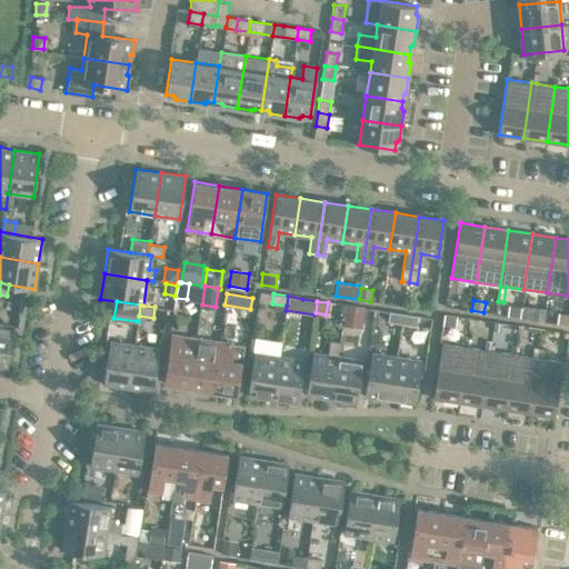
[(361,329),(365,308),(346,305),(342,326),(361,329)]
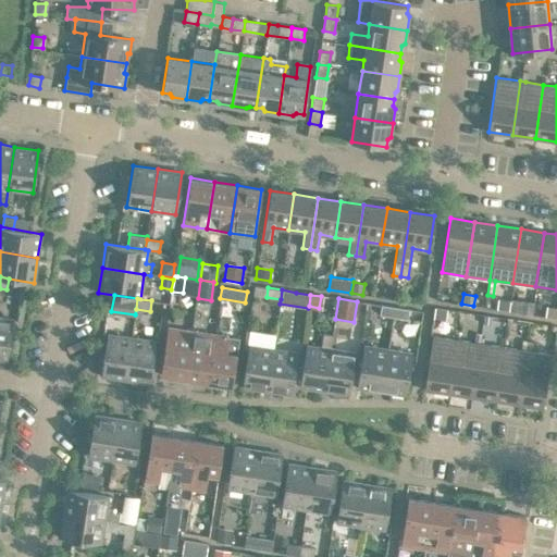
[(496,309),(508,310),(509,300),(497,299),(496,309)]
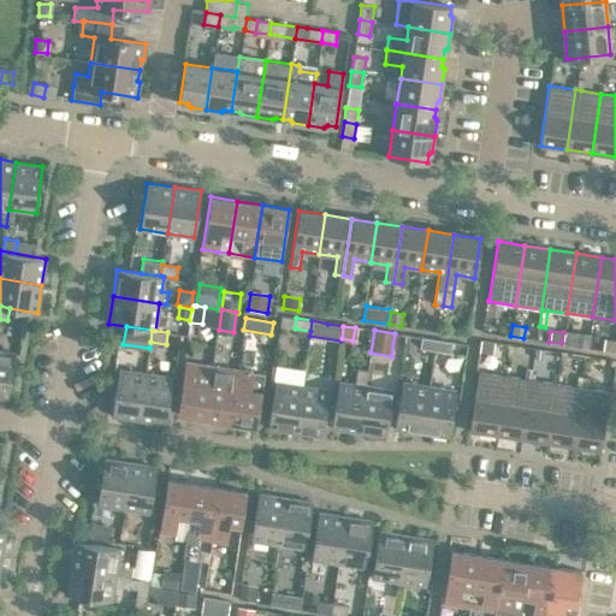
[(578,335),(576,345),(588,348),(590,337),(578,335)]
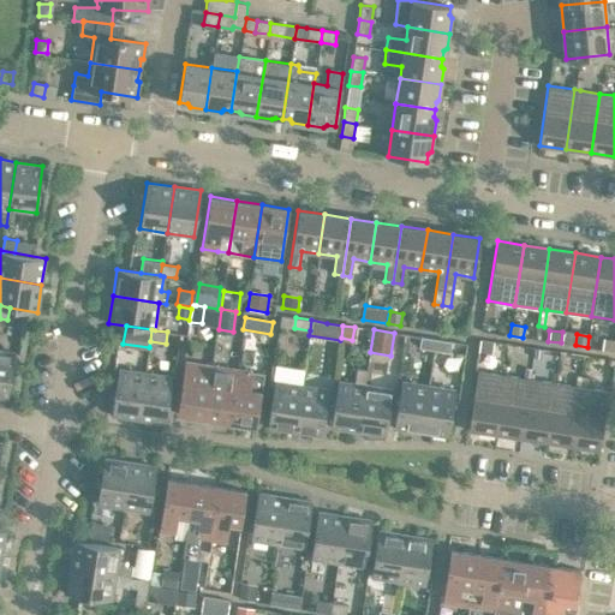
[(434,350),(435,339),(421,336),(419,347),(434,350)]
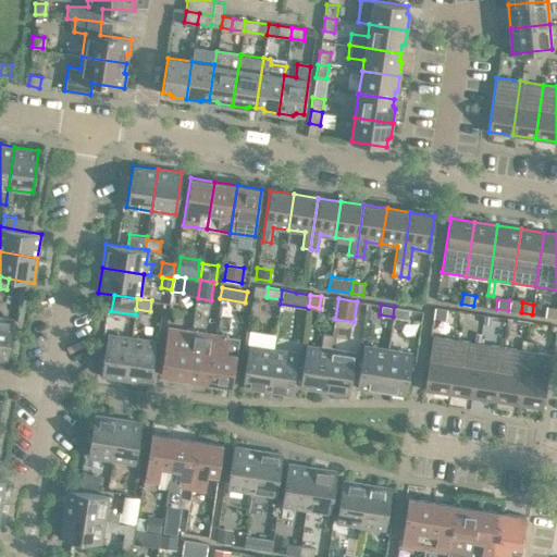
[(394,307),(393,317),(407,319),(408,309),(394,307)]
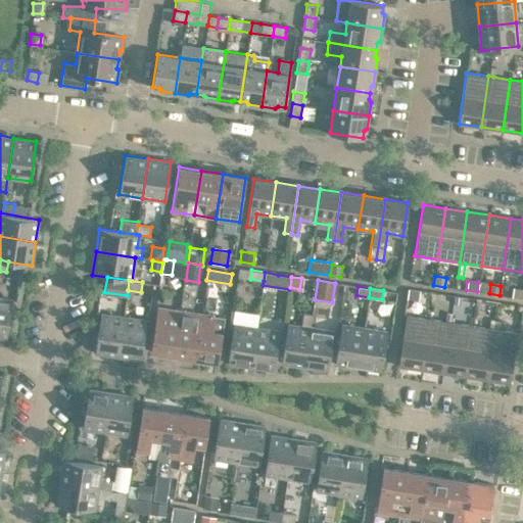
[(522,298),(522,288),(514,288),(512,297),(522,298)]
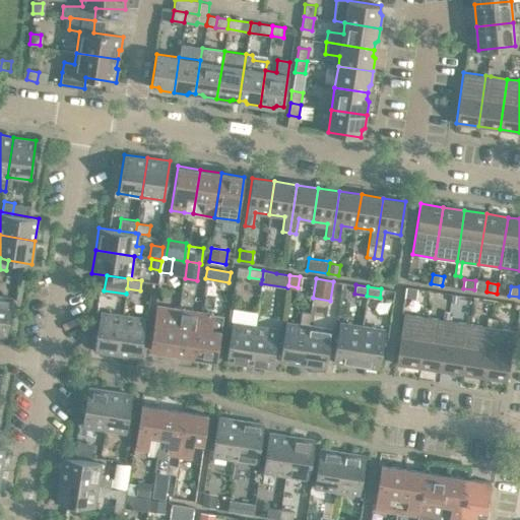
[(415,298),(416,288),(405,287),(404,296),(415,298)]
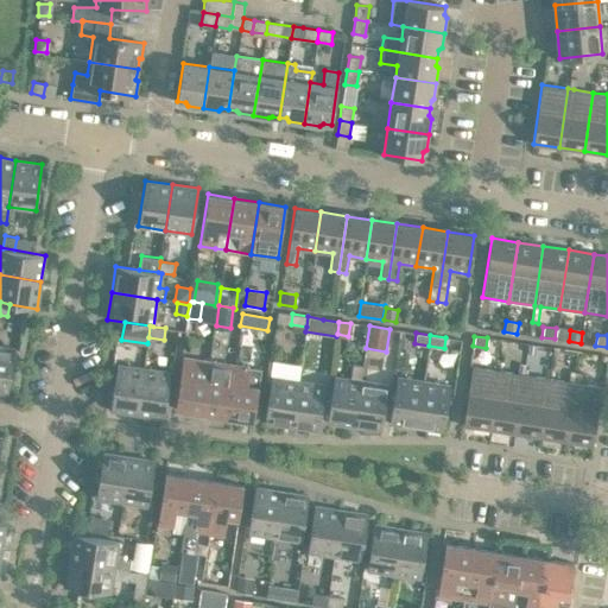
[(14,348),(0,346),(0,393),(7,394),(14,348)]
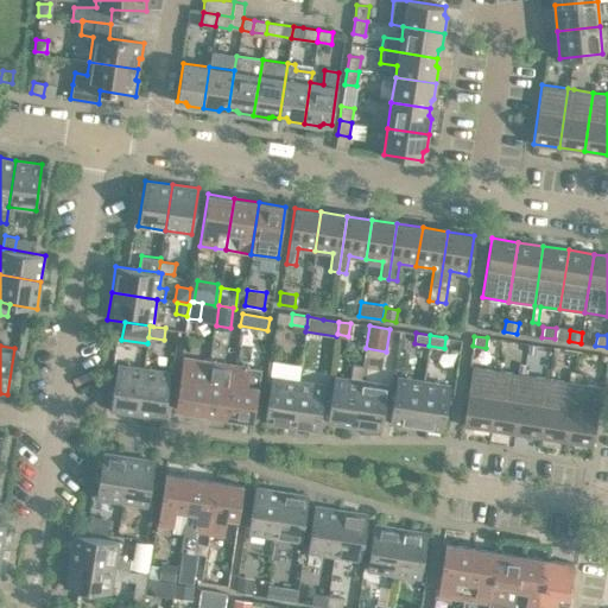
[(175,409),(201,412),(209,361),(183,356),(175,409)]
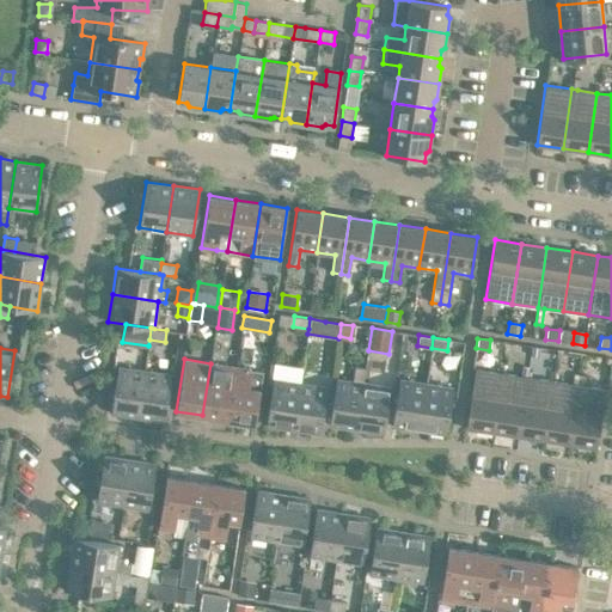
[(236,367),(210,363),(202,415),(228,418),(236,367)]
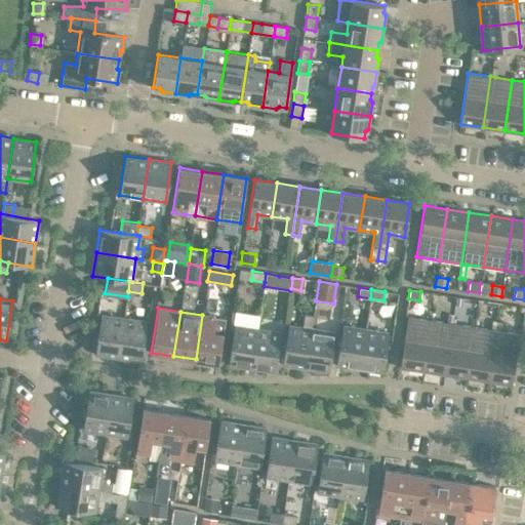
[(118,358),(124,318),(101,314),(94,354),(118,358)]
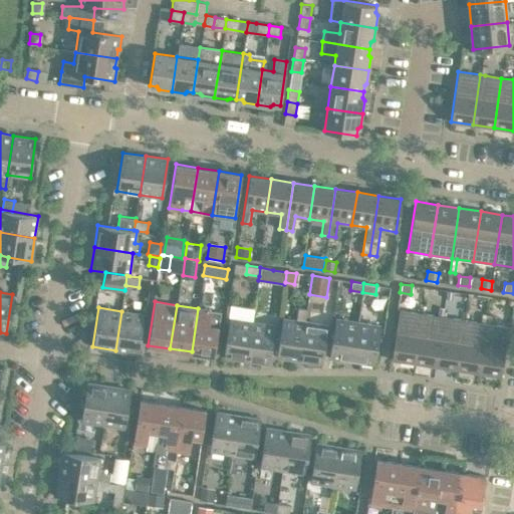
[(299,360),(305,321),(307,309),(298,307),(296,320),(282,318),(276,356),(299,360)]
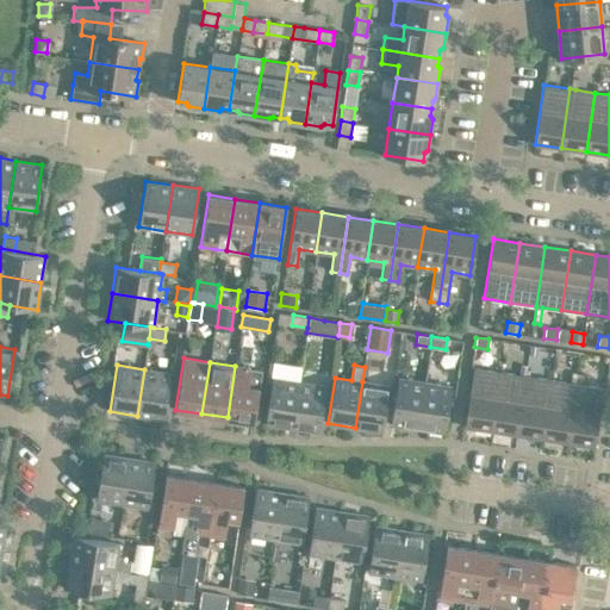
[(262,371),(250,368),(235,366),(228,417),(254,422),(262,371)]
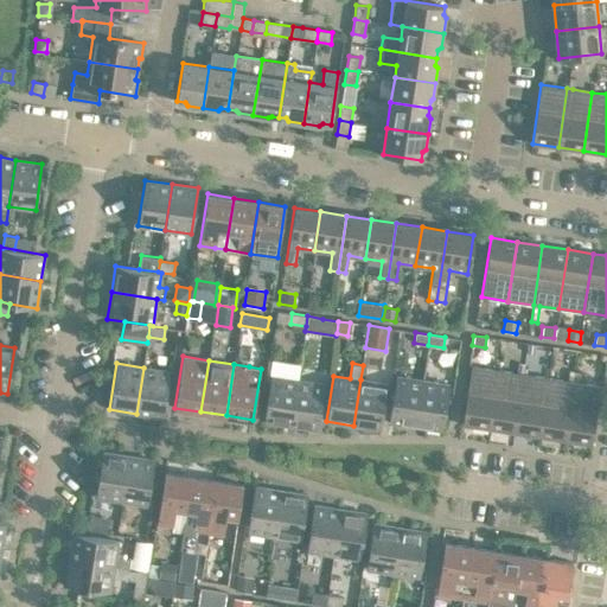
[(489,428),(497,370),(471,365),(462,425),(489,428)]
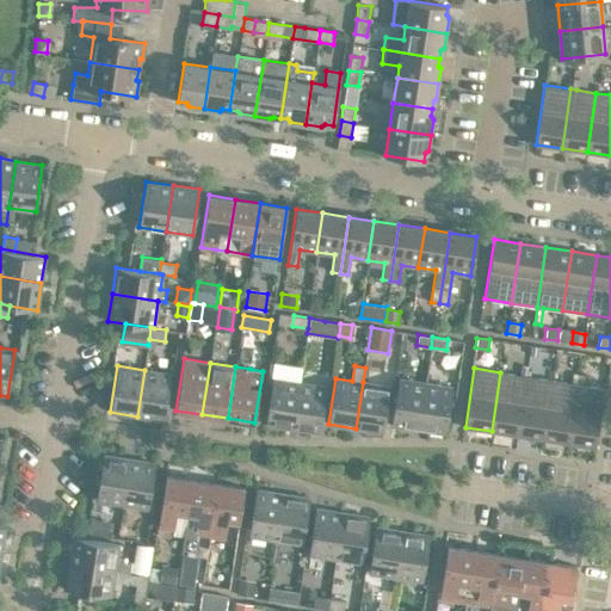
[(171,374),(144,370),(137,417),(164,420),(171,374)]
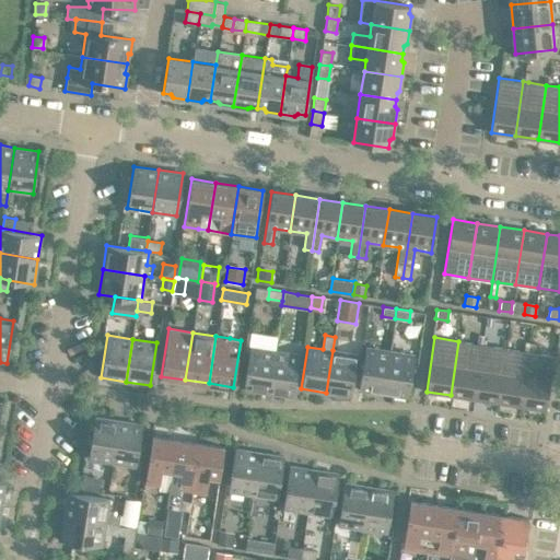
[(474,399),(482,345),(458,341),(451,395),(474,399)]
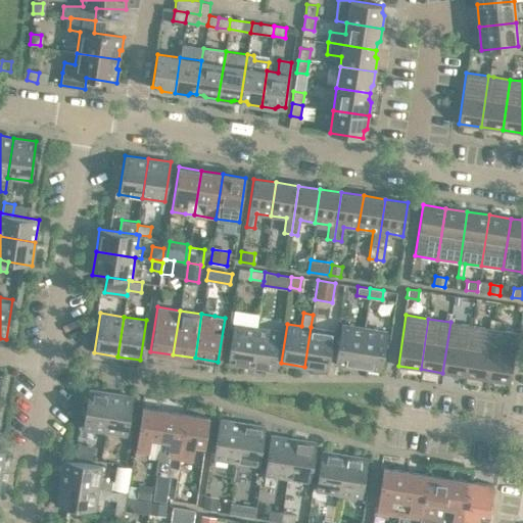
[(442,373),(465,376),(472,325),(450,322),(442,373)]
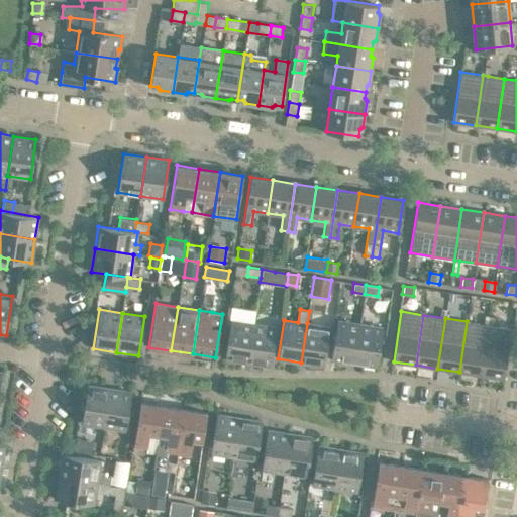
[(224,358),(247,363),(253,323),(230,320),(224,358)]
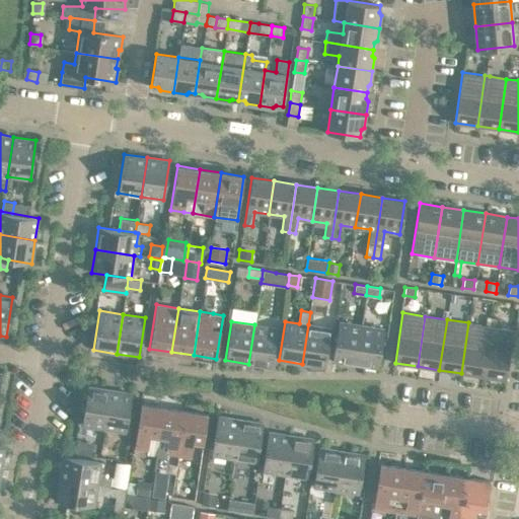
[(355,364),(361,325),(339,321),(332,361),(355,364)]
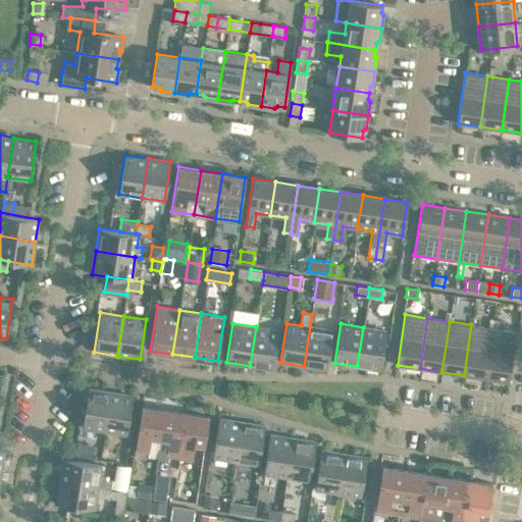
[(464,375),(485,378),(493,327),(488,327),(471,324),(464,375)]
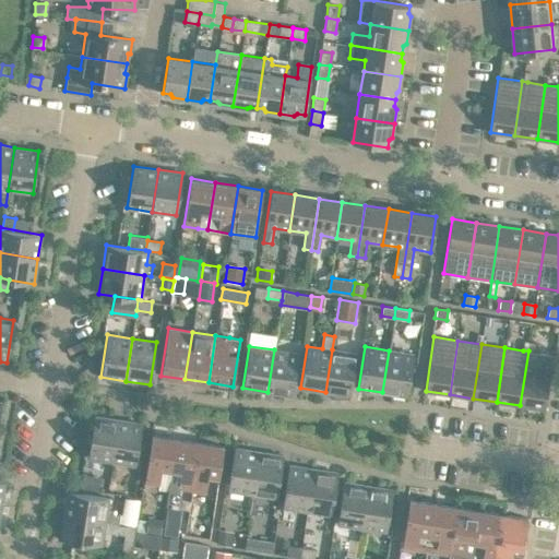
[(274,349),(268,392),(292,395),(298,353),(274,349)]
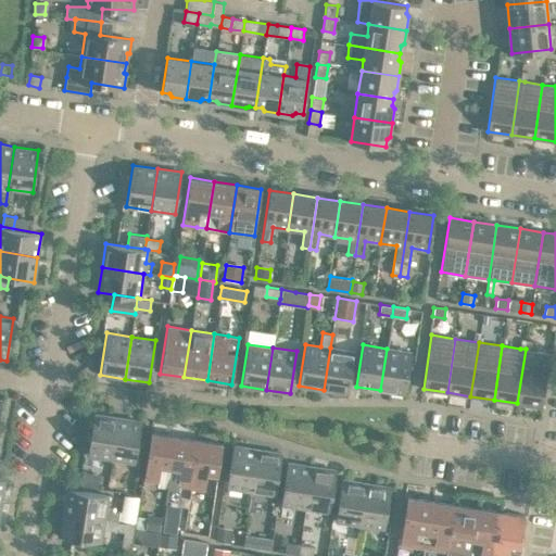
[(330,348),(324,390),(348,393),(354,352),(330,348)]
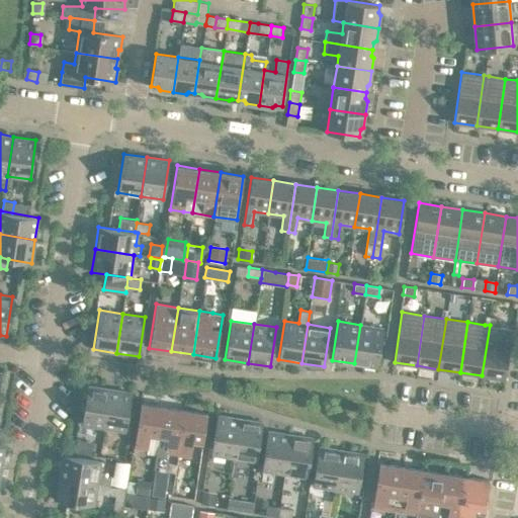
[(383,328),(360,325),(354,363),(377,367),(383,328)]
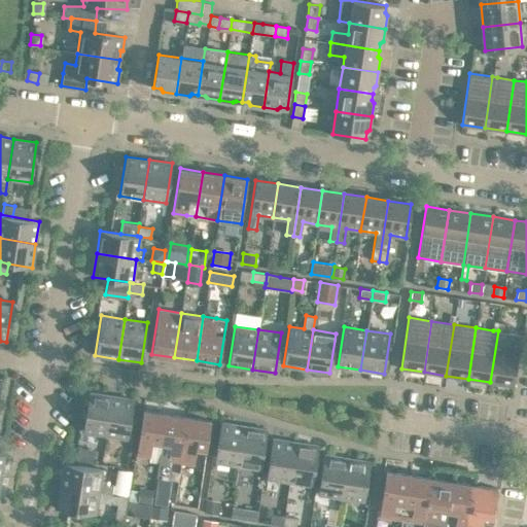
[(503,331),(498,330),(490,382),(513,386),(521,335),(503,331)]
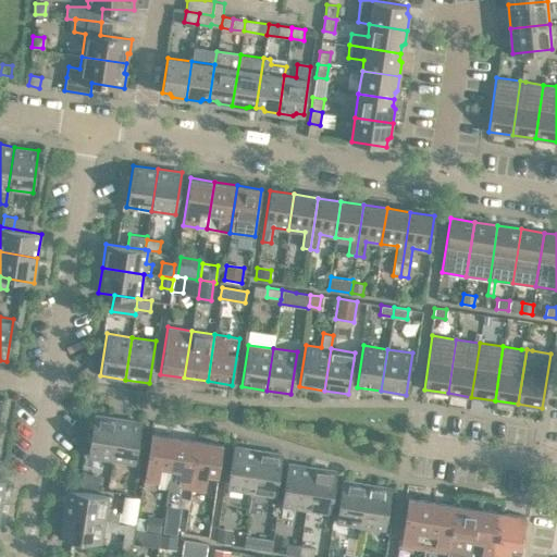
[(111,459),(118,418),(94,415),(87,456),(111,459)]
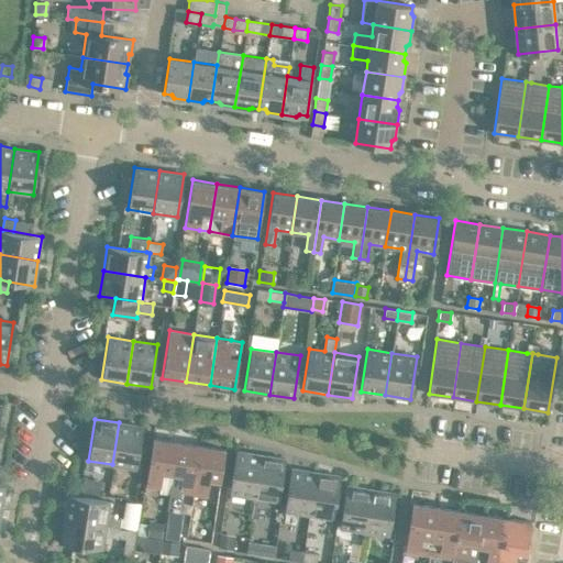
[(143,426),(119,422),(112,464),(136,468),(143,426)]
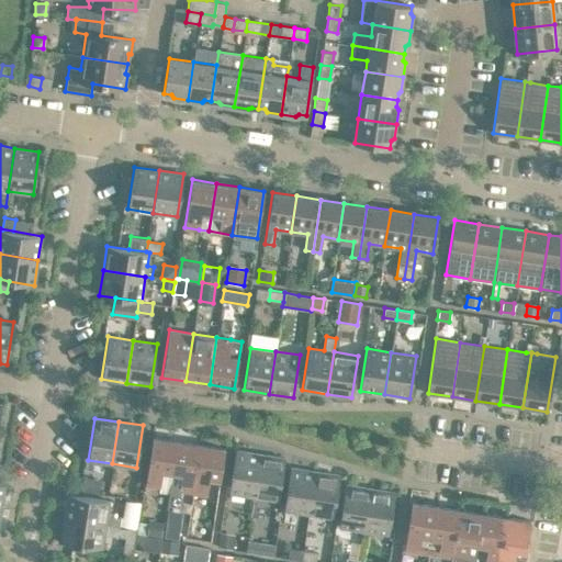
[(145,485),(159,487),(159,491),(169,492),(177,440),(153,437),(145,485)]
